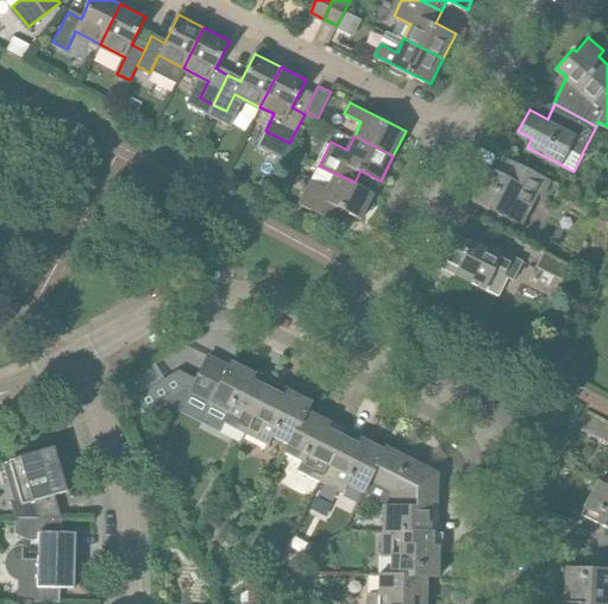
[(472,199),(522,224),(539,193),(544,195),(552,178),(511,157),(503,172),(489,165),(472,199)]
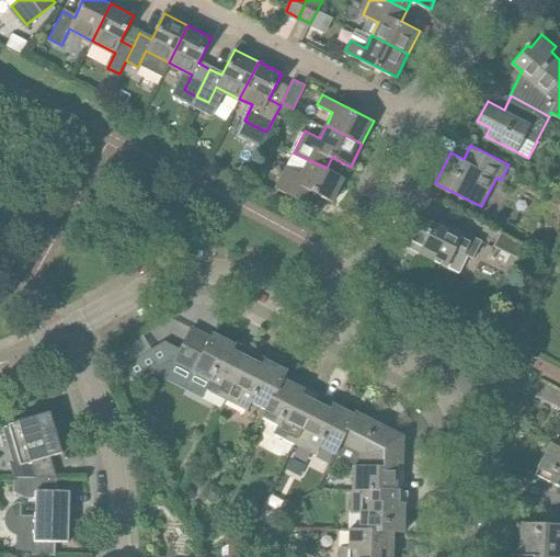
[(327,168),(309,160),(303,172),(287,165),(276,186),(309,203),(315,192),(333,201),(345,177),(327,168)]
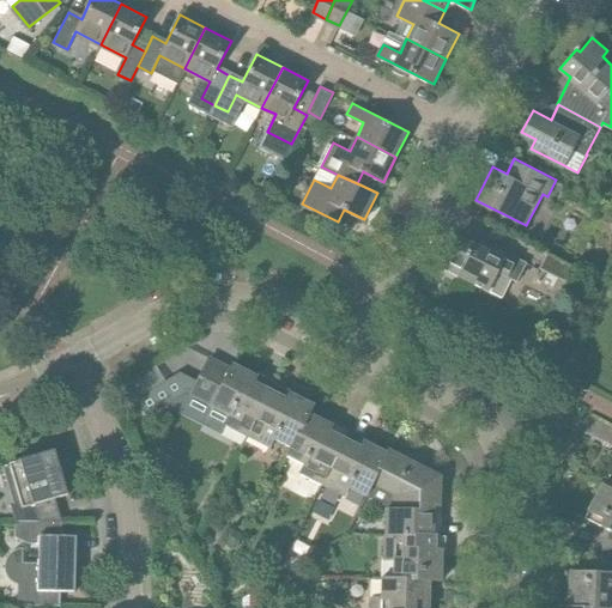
[(442,266),(489,290),(498,272),(507,275),(515,261),(514,261),(516,256),(495,244),(491,250),(459,235),(442,266)]
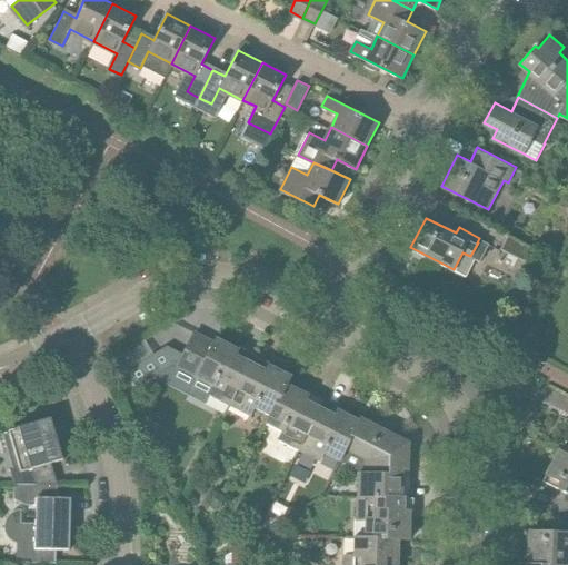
[(521,269),(531,274),(544,250),(509,233),(501,247),(526,259),(521,269)]
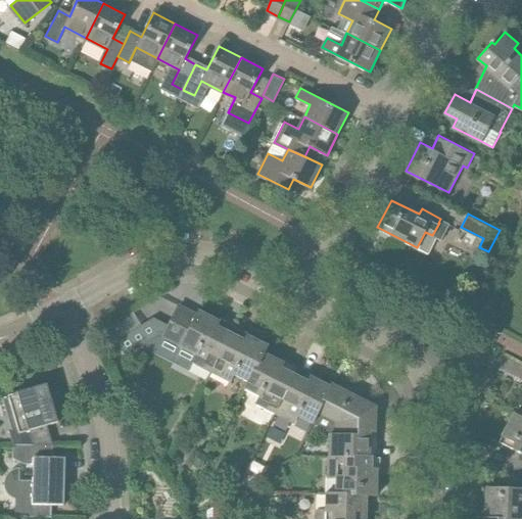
[(193,361),(211,370),(231,331),(218,325),(220,319),(199,309),(197,313),(179,303),(162,336),(196,352),(193,361)]
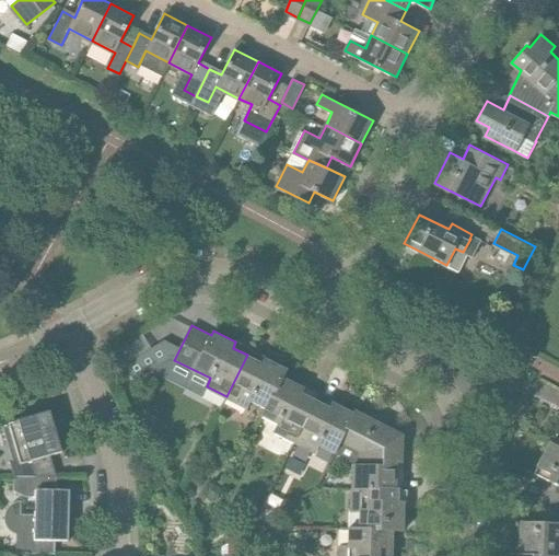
[(175,339),(136,345),(138,360),(177,355),(175,339)]
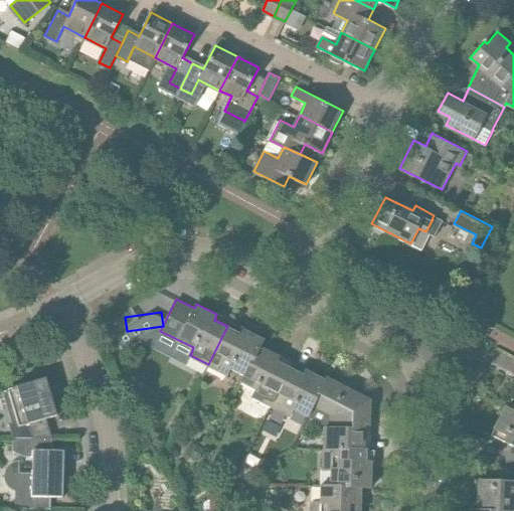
[(230,366),(245,373),(261,345),(264,338),(243,328),(240,333),(227,326),(208,364),(227,373),(230,366)]
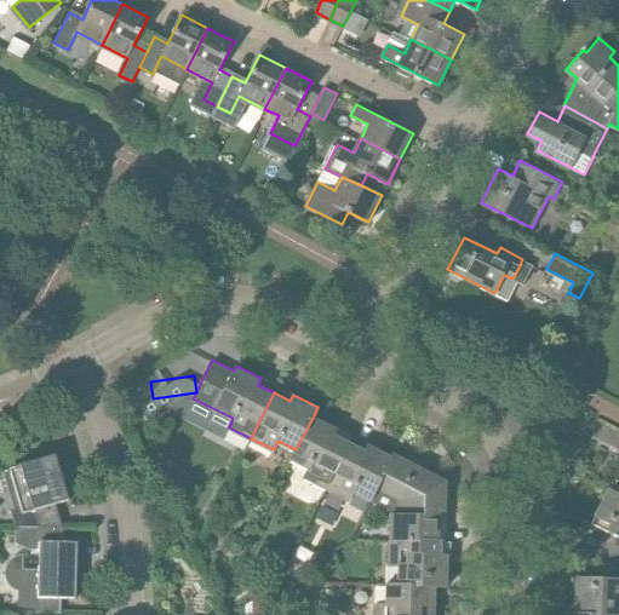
[(304,476),(327,487),(350,442),(333,434),(337,427),(314,415),(296,449),(291,459),(309,467),(304,476)]
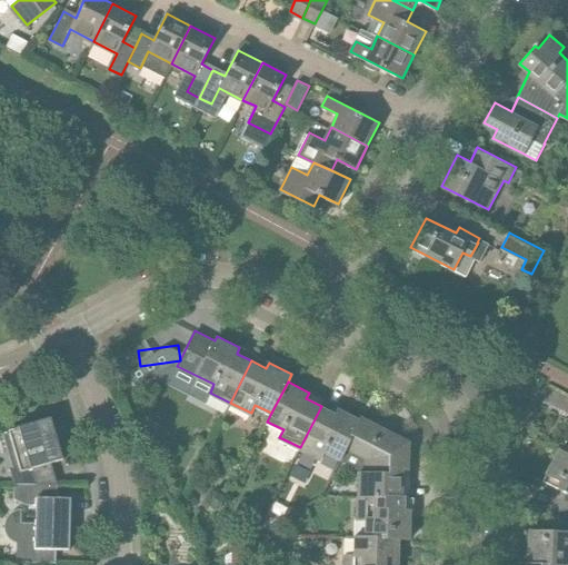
[(341,458),(347,446),(360,418),(338,407),(336,413),(321,406),(300,447),(320,457),(325,449),(341,458)]
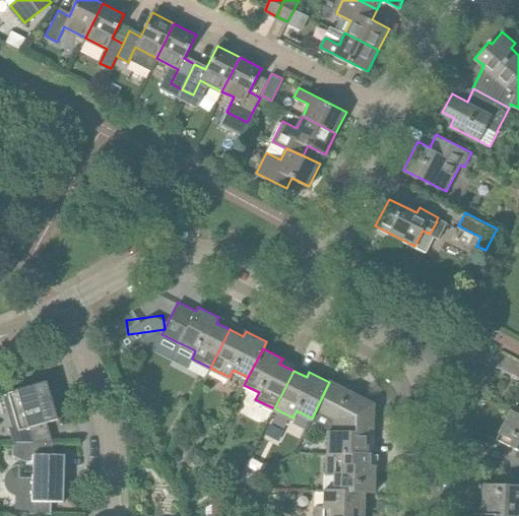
[(25,453),(54,453),(54,441),(48,422),(59,417),(48,380),(9,392),(19,429),(11,431),(14,441),(25,441),(25,453)]
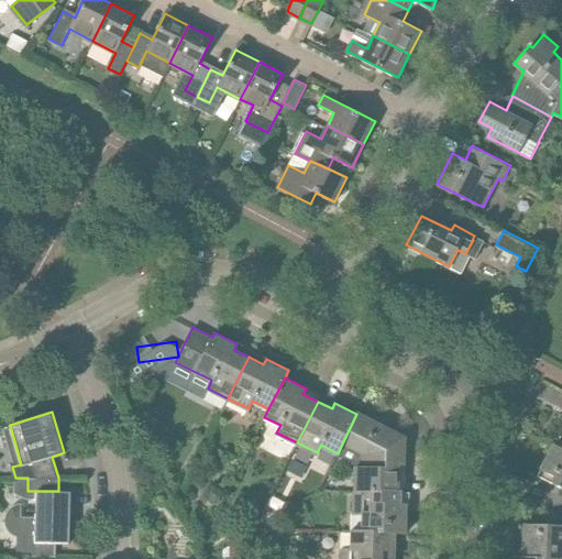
[(354,489),(398,490),(399,463),(405,463),(406,436),(357,412),(356,414),(343,441),(361,450),(361,467),(354,467),(354,489)]
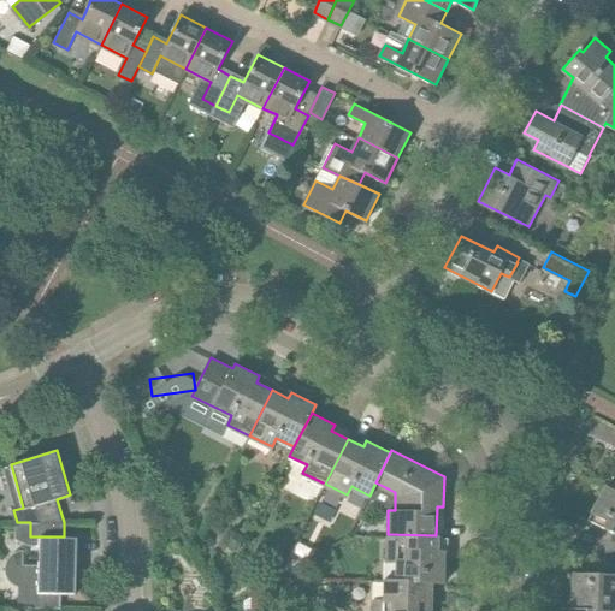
[(604,526),(614,531),(614,488),(605,485),(591,511),(607,520),(604,526)]
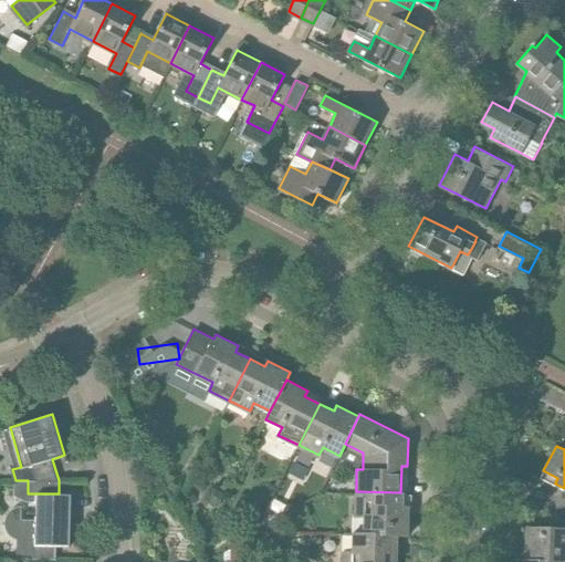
[(364,532),(397,534),(408,536),(409,506),(403,506),(403,492),(400,492),(356,491),(355,514),(364,514),(364,532)]
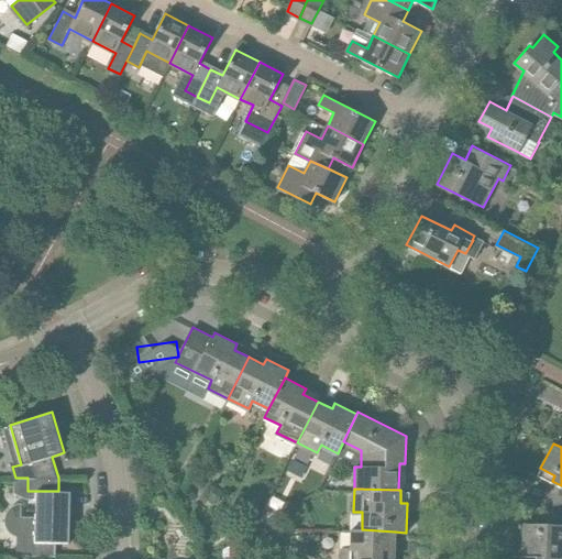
[(58,491),(28,491),(28,497),(36,499),(36,516),(22,515),(22,502),(17,503),(10,508),(7,513),(6,518),(7,526),(10,530),(15,534),(22,536),(26,536),(25,555),(56,555),(57,541),(69,543),(72,491),(58,491)]
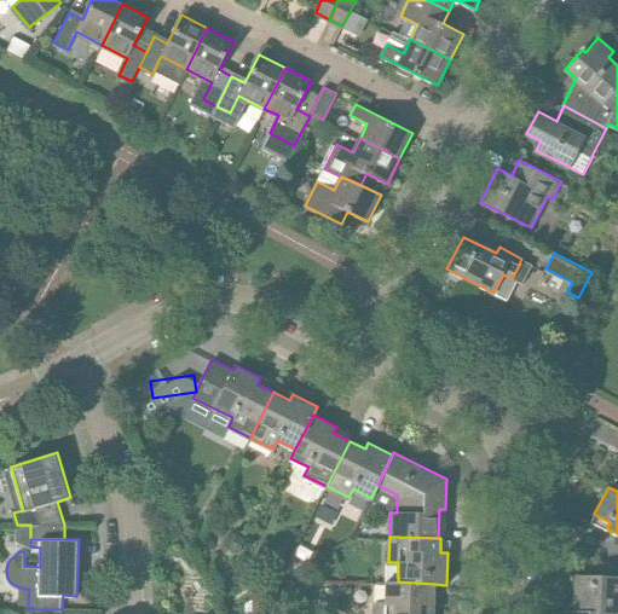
[(581,612),(617,613),(617,577),(576,575),(576,597),(581,597),(581,612)]
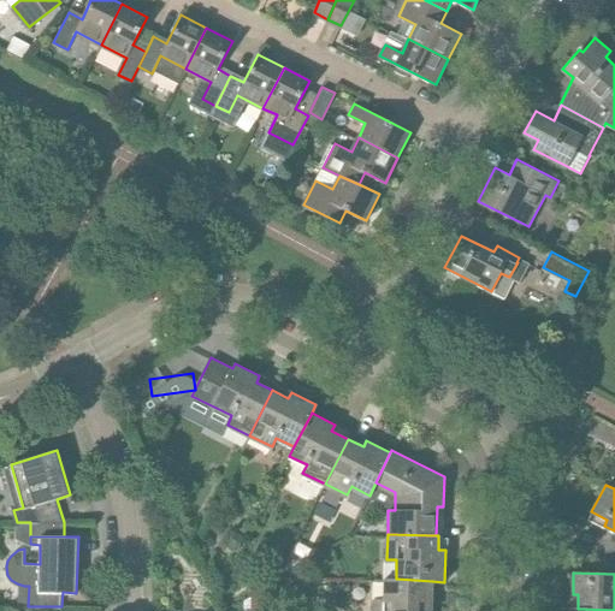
[(373,610),(431,610),(432,581),(396,579),(384,579),(384,599),(374,599),(373,610)]
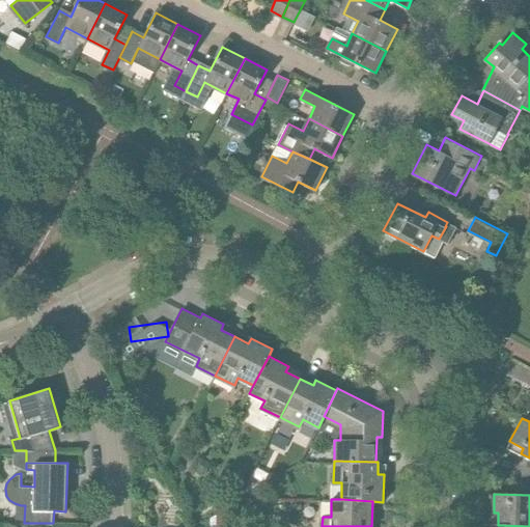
[(219,524),(228,524),(228,511),(219,511),(219,524)]
